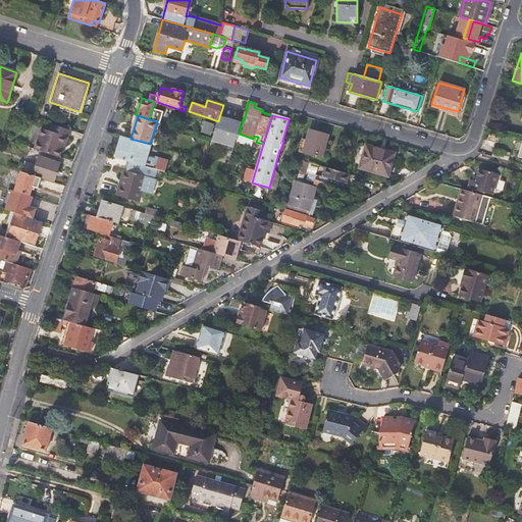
[(212,140),(235,147),(239,134),(242,124),(219,117),(218,121),(213,138),(212,140)]
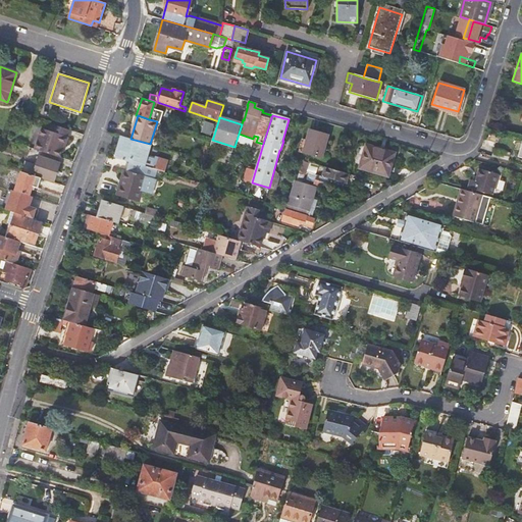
[(205,120),(204,132),(213,133),(215,121),(205,120)]
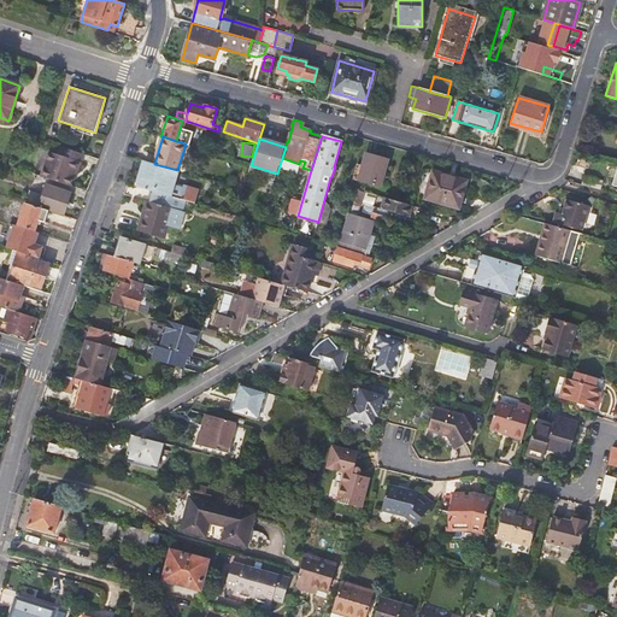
[(78,171),(84,153),(62,146),(59,154),(50,151),(42,176),(71,186),(76,171),(78,171)]
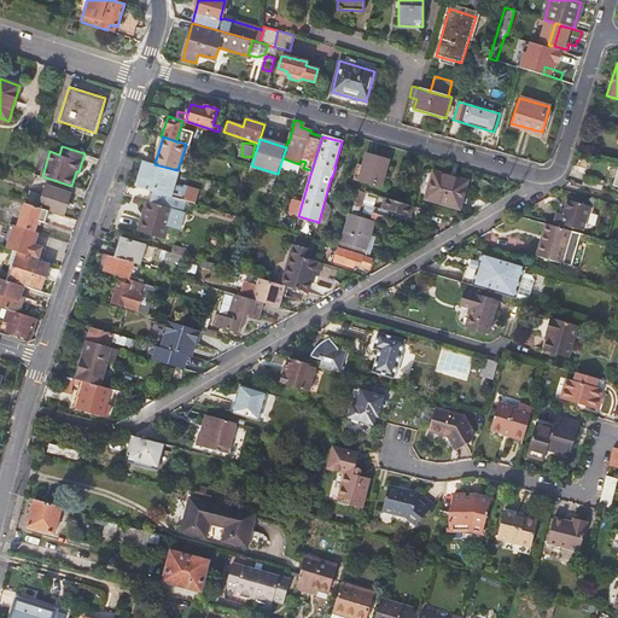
[(359,182),(380,188),(388,158),(367,153),(359,182)]
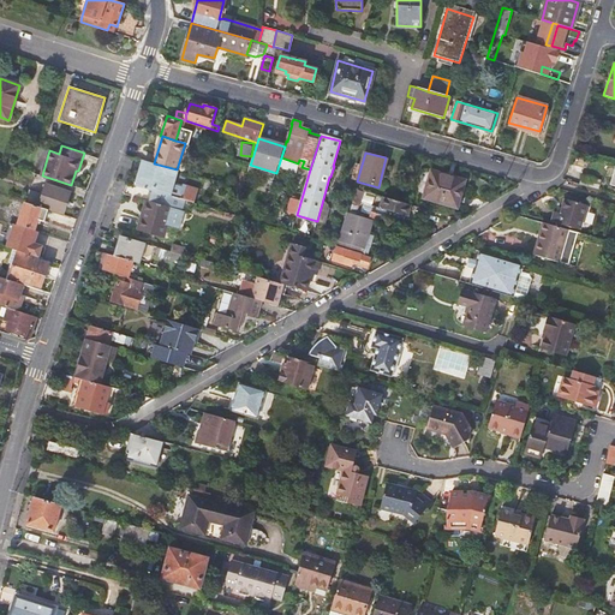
[(178,169),(177,169),(154,163),(148,161),(141,187),(195,203),(195,202),(198,190),(183,185),(183,187),(173,185),(178,169)]
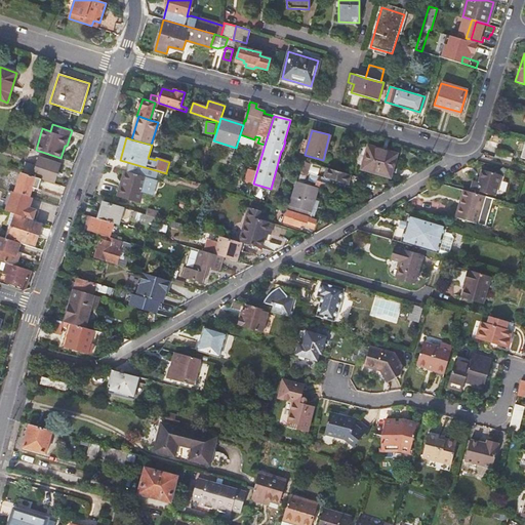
[(236,148),(213,140),(212,146),(234,153),(236,148)]
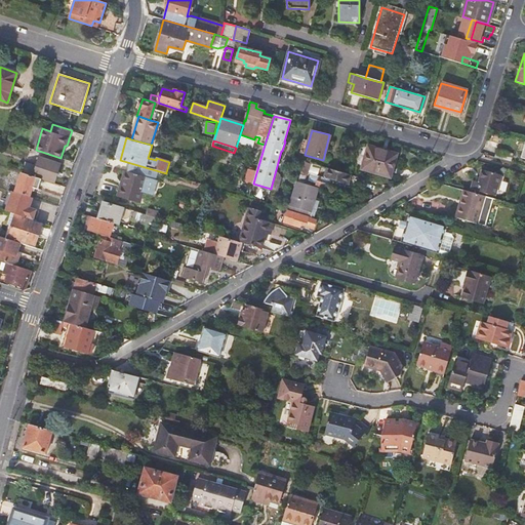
[(368,146),(362,168),(390,176),(396,154),(368,146)]
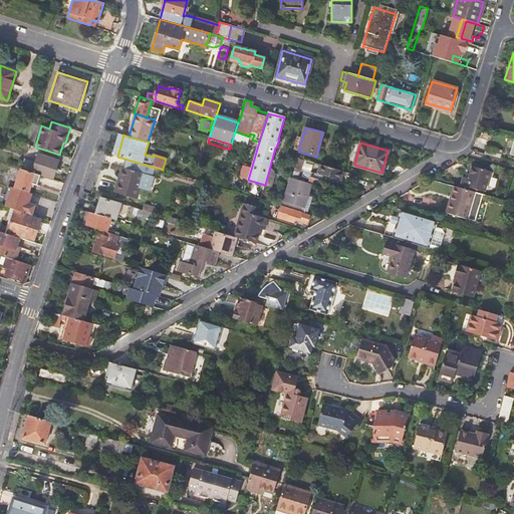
[(498,158),(501,150),(486,146),(484,154),(498,158)]
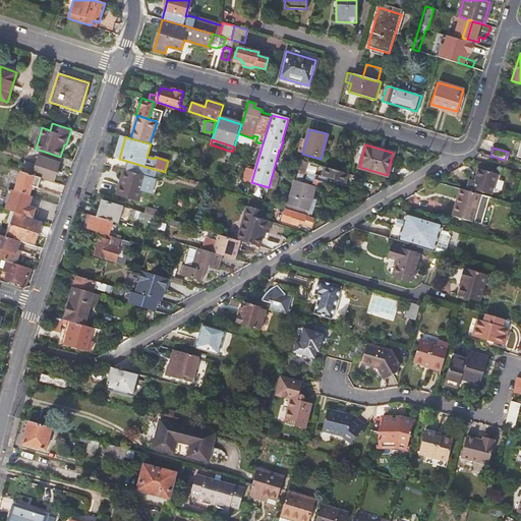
[(40,177),(53,181),(59,163),(39,156),(37,165),(33,175),(40,177)]
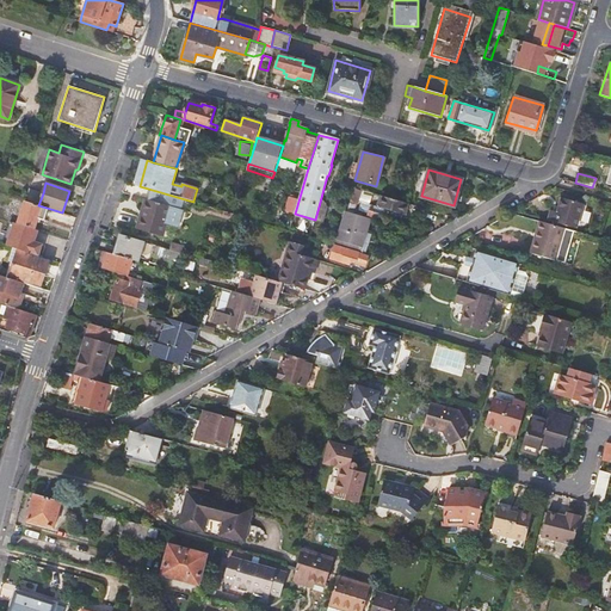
[(38,205),(43,193),(29,189),(25,202),(38,205)]
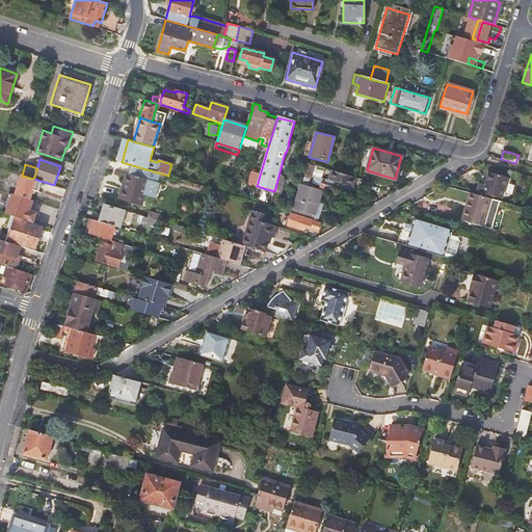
[(485,184),(482,193),(501,198),(507,177),(488,171),(485,184)]
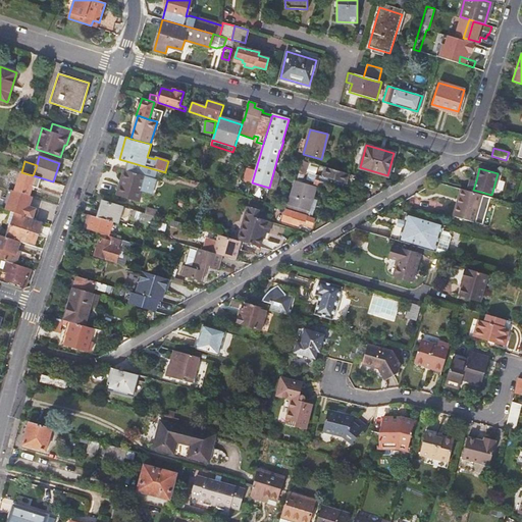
[(155,178),(123,169),(115,195),(138,202),(141,191),(150,194),(155,178)]
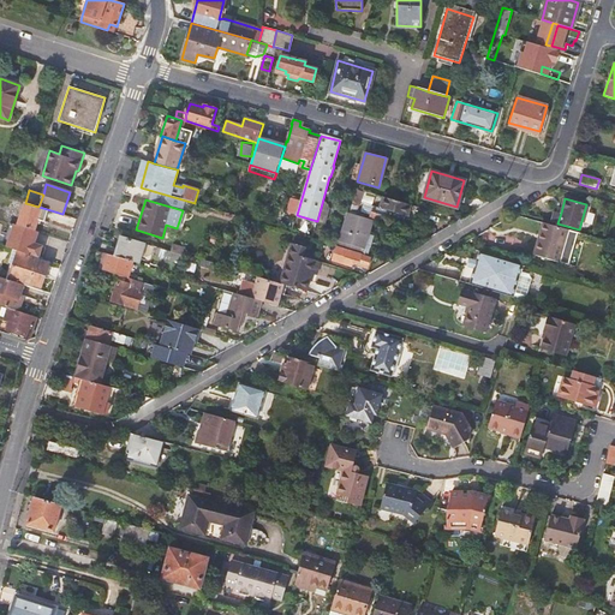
[(25,203),(24,202),(17,226),(35,231),(39,220),(43,221),(47,209),(39,207),(25,203)]
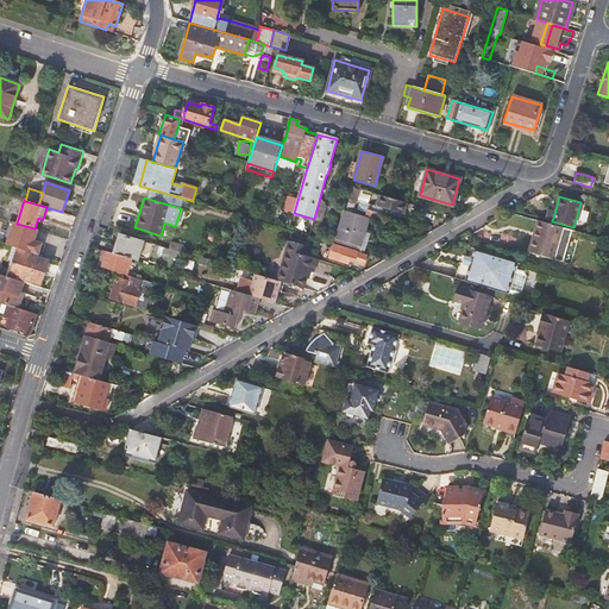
[(376,207),(372,217),(396,224),(400,213),(376,207)]
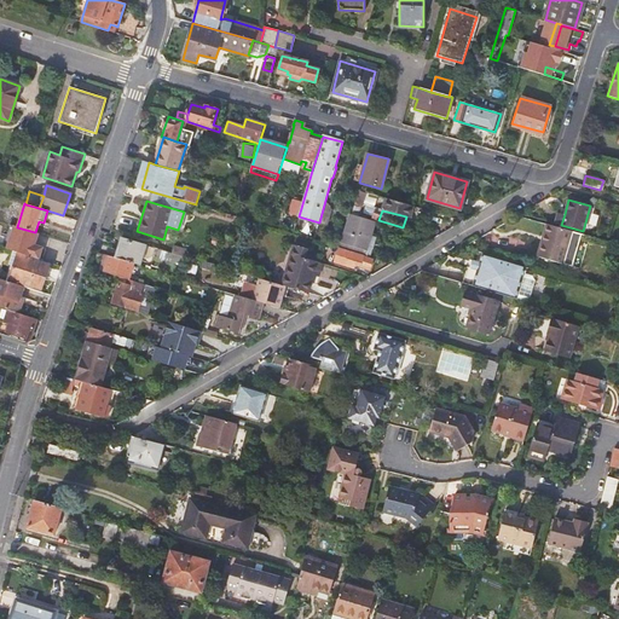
[(350,214),(342,243),(368,250),(375,221),(350,214)]
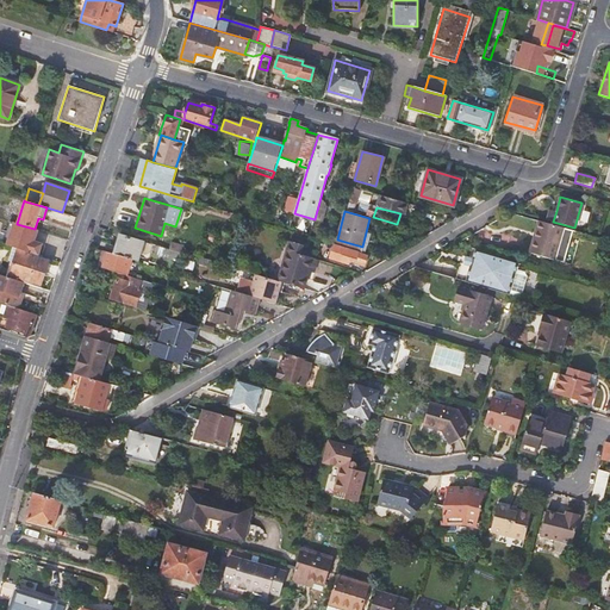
[(536,236),(534,236),(529,253),(554,260),(564,228),(541,221),(536,236)]
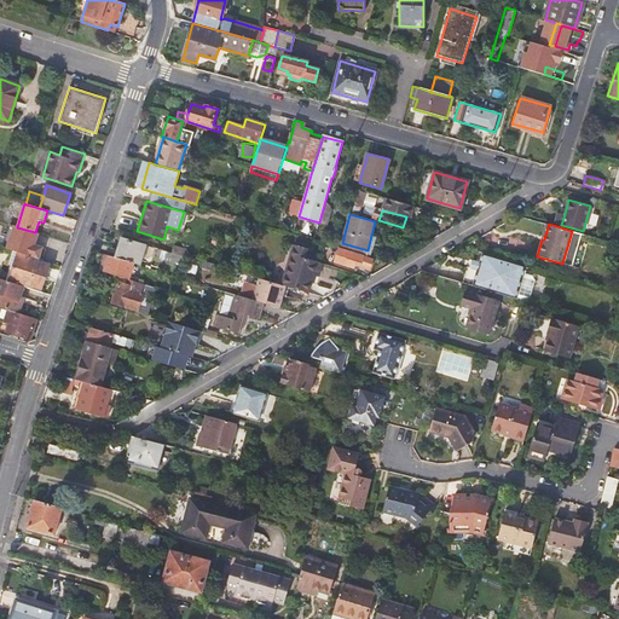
[(42,238),(39,247),(30,244),(28,253),(51,260),(57,243),(42,238)]
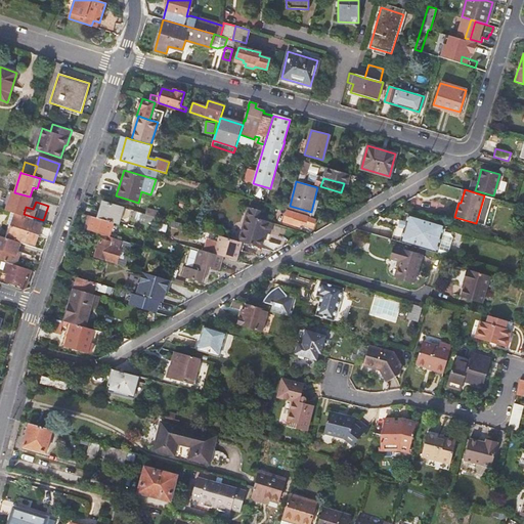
[(145,214),(103,202),(97,218),(113,223),(119,224),(124,211),(132,213),(131,217),(156,224),(158,218),(155,217),(145,214)]
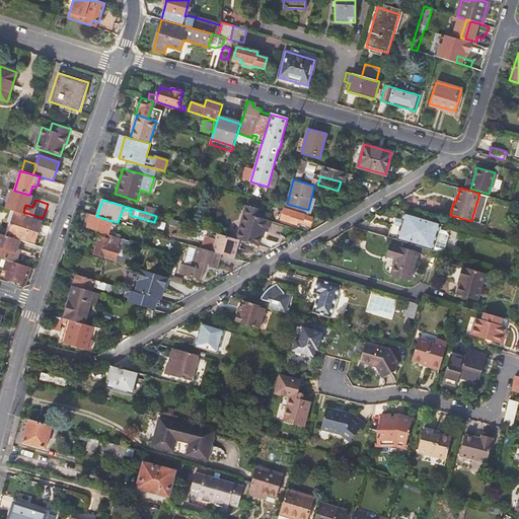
[(287,204),(286,207),(306,213),(308,210),(287,204)]
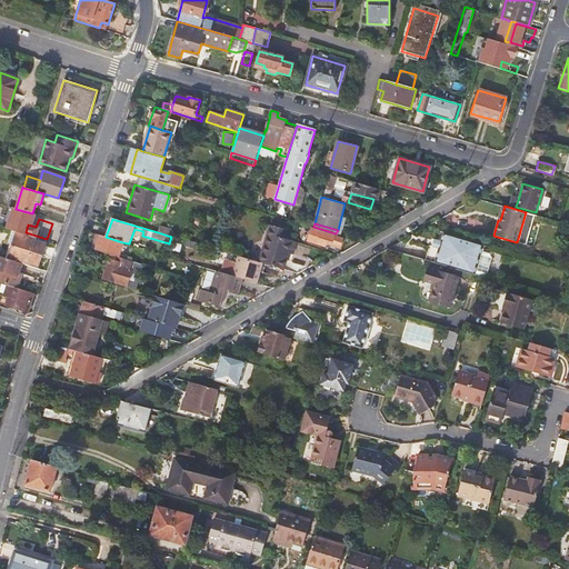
[(160,225),(158,232),(168,236),(169,228),(160,225)]
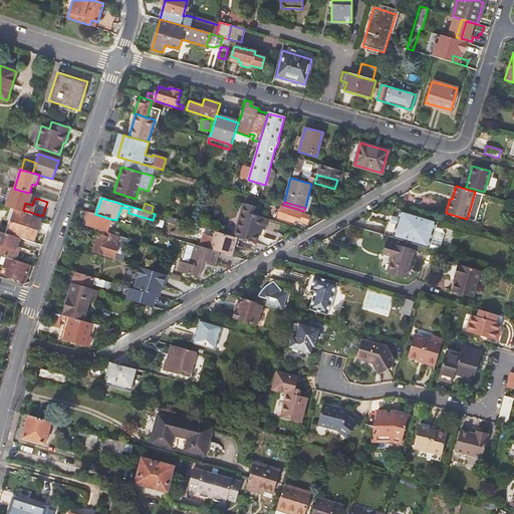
[(241,239),(256,244),(260,229),(265,230),(268,220),(253,215),(255,207),(244,204),(234,237),(238,238),(241,239)]
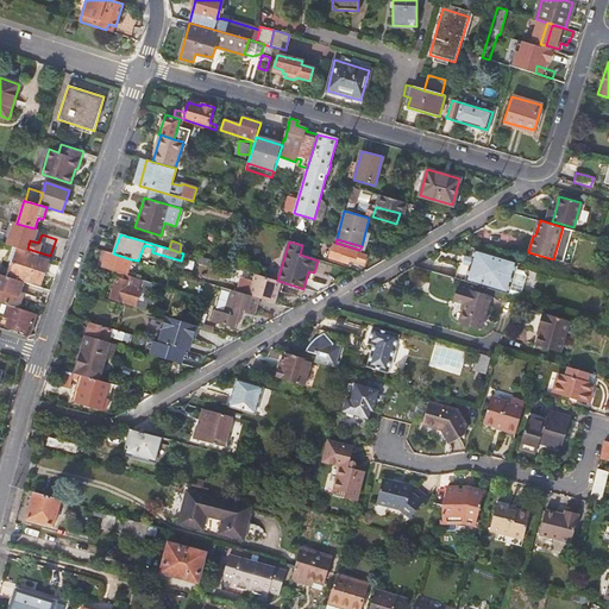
[(370,256),(336,245),(332,258),(351,264),(352,262),(368,265),(370,256)]
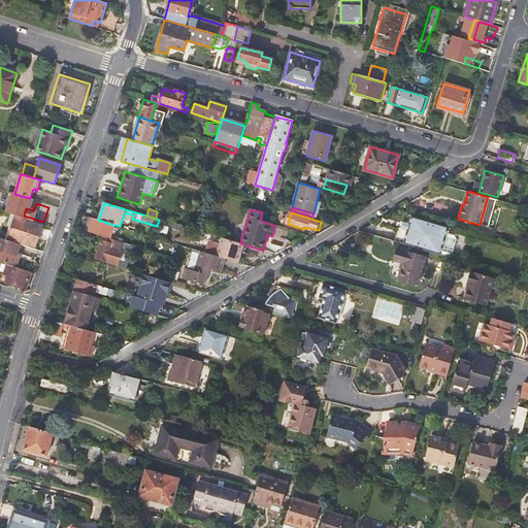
[(7,240),(21,244),(34,249),(42,224),(15,216),(7,240)]
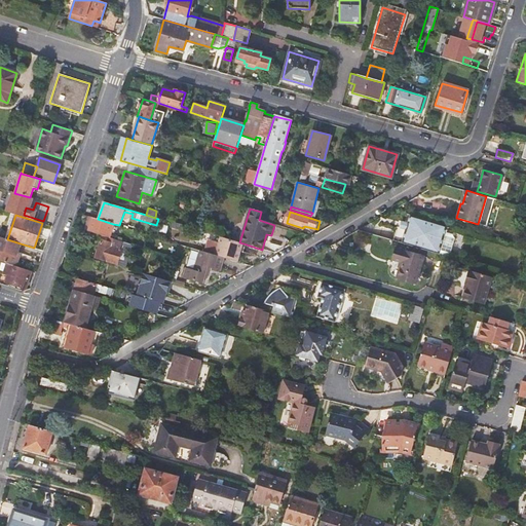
[(446,229),(447,225),(411,215),(408,224),(406,229),(402,243),(433,253),(437,238),(442,240),(445,232),(450,234),(452,230),(446,229)]
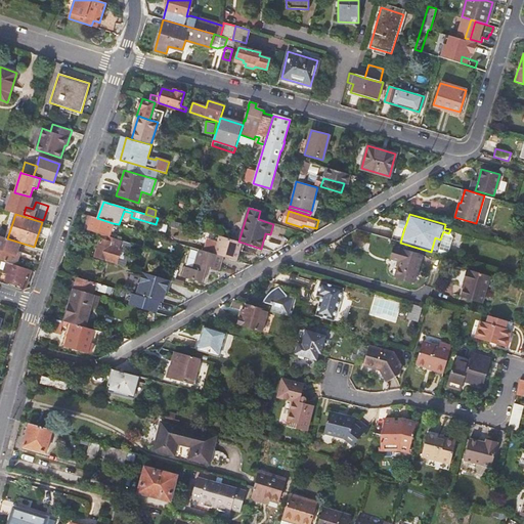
[(93,217),(89,230),(101,234),(108,236),(113,223),(97,218),(93,217)]
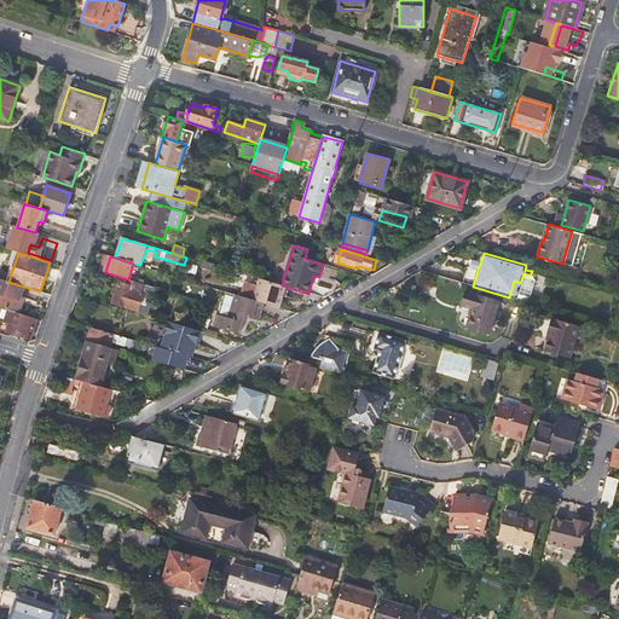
[(524,273),(520,283),(514,281),(509,298),(515,300),(522,302),(528,299),(534,281),(532,276),(530,276),(524,273)]
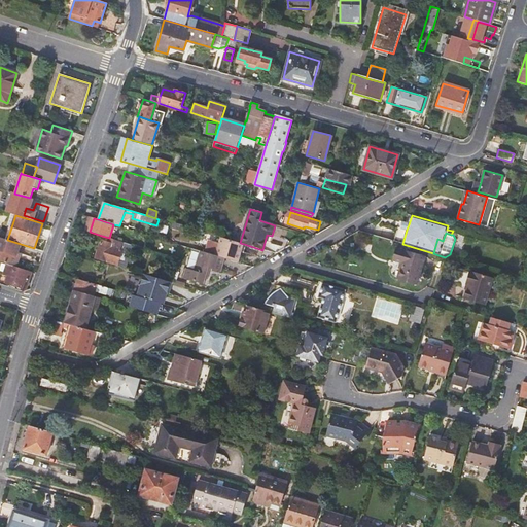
[(96,258),(117,265),(124,242),(109,238),(102,236),(96,258)]
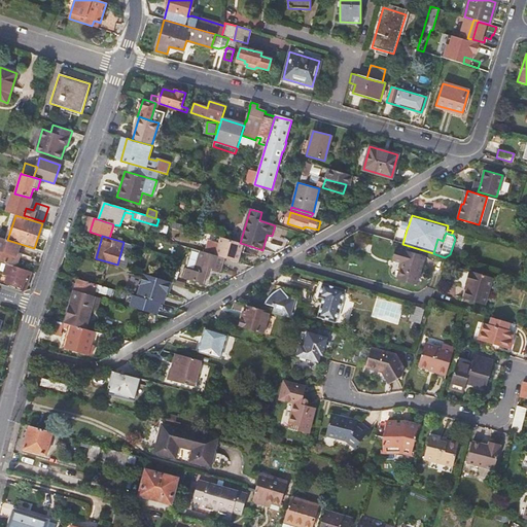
[(0,261),(8,265),(16,267),(20,257),(16,256),(18,252),(21,244),(7,240),(0,237),(0,261)]
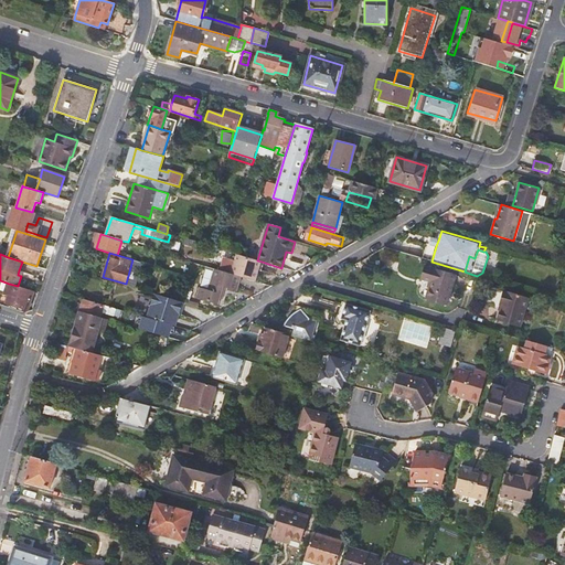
[(238,276),(241,277),(246,278),(248,279),(255,281),(259,267),(262,262),(257,260),(252,259),(237,255),(236,262),(225,258),(222,266),(221,270),(228,273),(232,274),(238,276)]
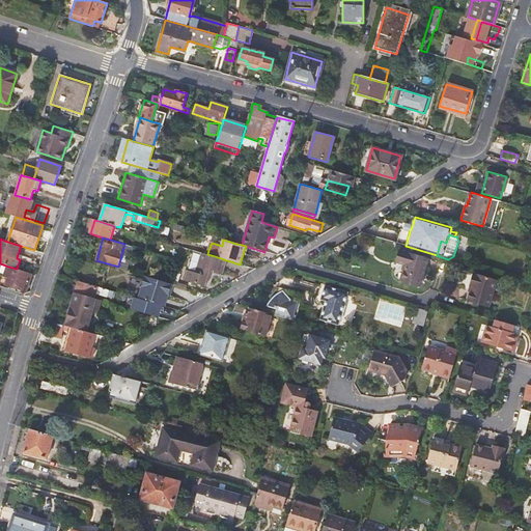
[(117,268),(126,271),(133,247),(131,246),(124,244),(118,267),(117,268)]
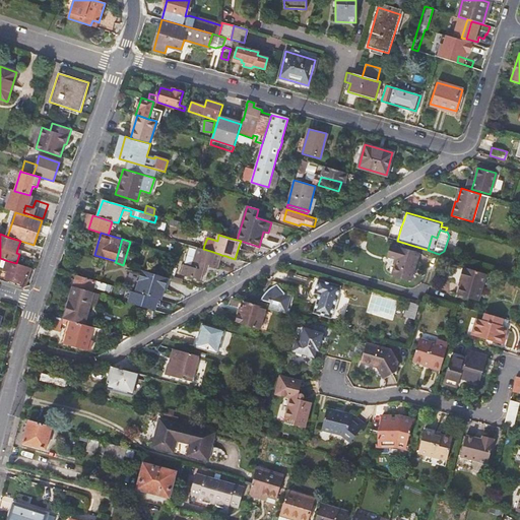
[(410,281),(418,254),(390,246),(387,257),(396,260),(392,275),(410,281)]
